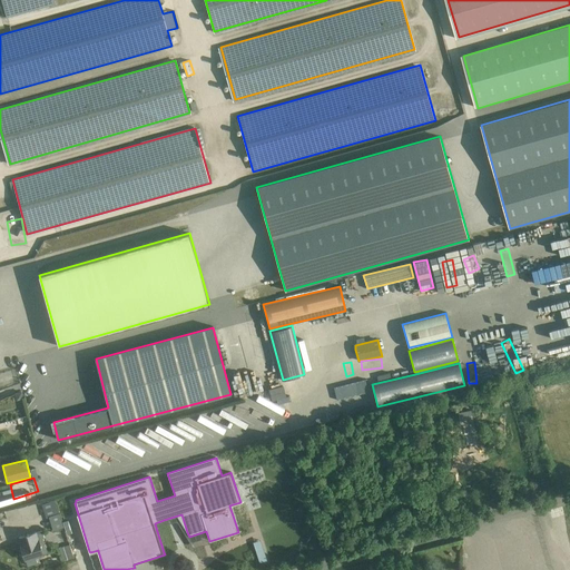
[(41,505),(46,519),(58,514),(55,502),(41,505)]
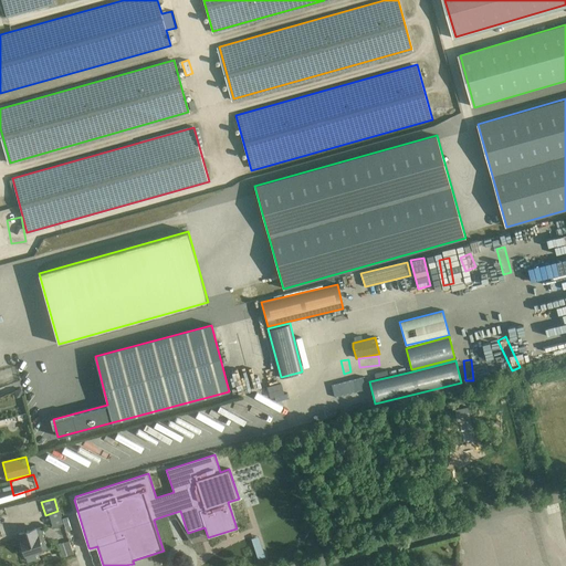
[(38,528),(20,534),(27,556),(49,549),(44,535),(45,534),(43,527),(38,530),(38,528)]
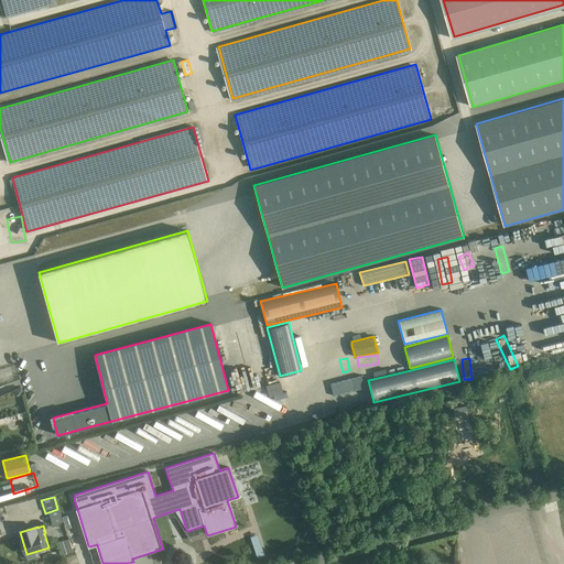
[(63,540),(67,553),(73,552),(69,539),(63,540)]
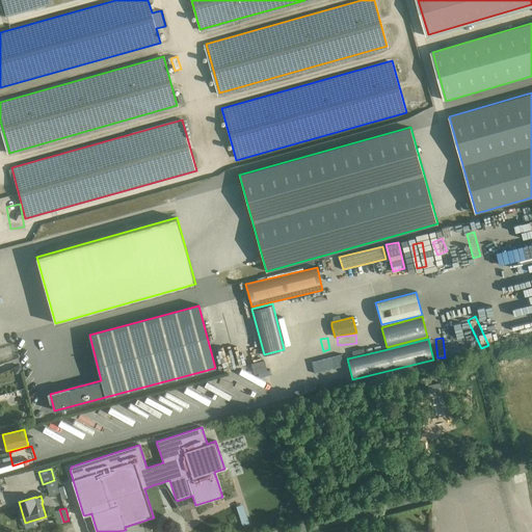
[(63,522),(59,509),(54,511),(58,524),(63,522)]
